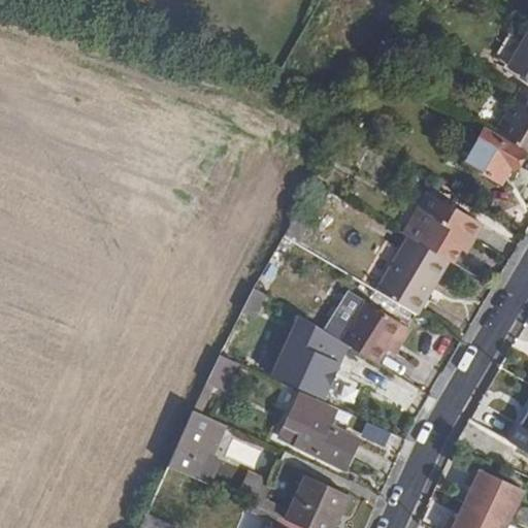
[(527,78),(527,35),(509,67),(527,78)]
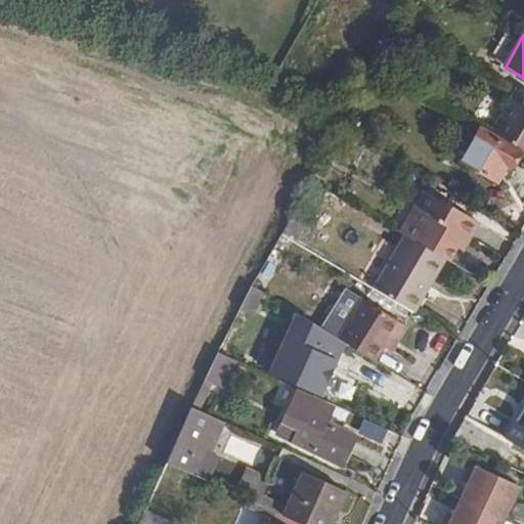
[(519,150),(523,153),(523,93),(523,92),(496,137),(519,150)]
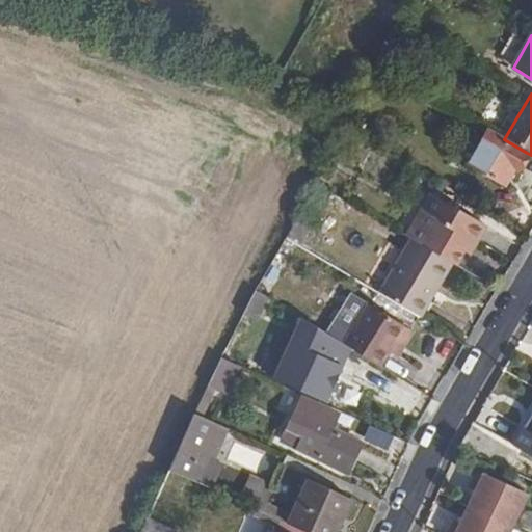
[(504,139),(490,131),(470,163),(503,183),(512,167),(516,169),(527,153),(504,139)]
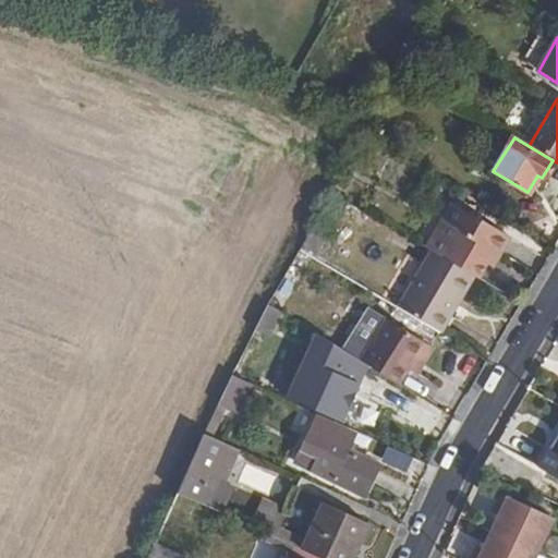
[(452,205),(443,221),(450,227),(461,210),(452,205)]
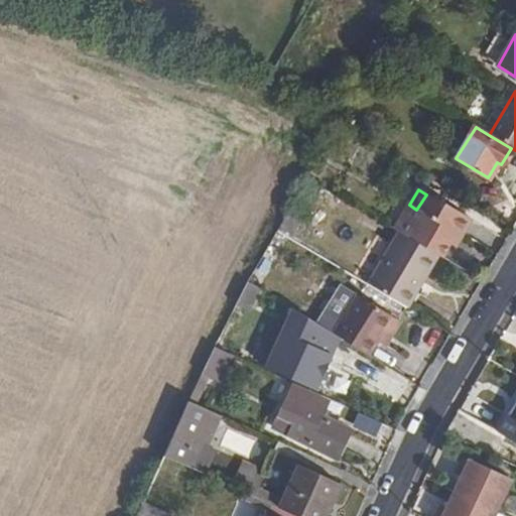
[(394,231),(399,234),(438,257),(442,259),(449,246),(457,234),(461,236),(470,222),(426,195),(416,210),(409,205),(394,231)]
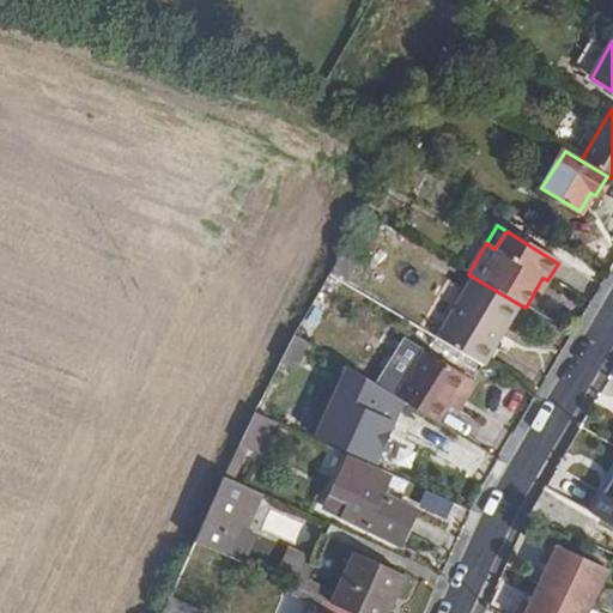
[(438,339),(485,366),(521,305),(474,278),(438,339)]
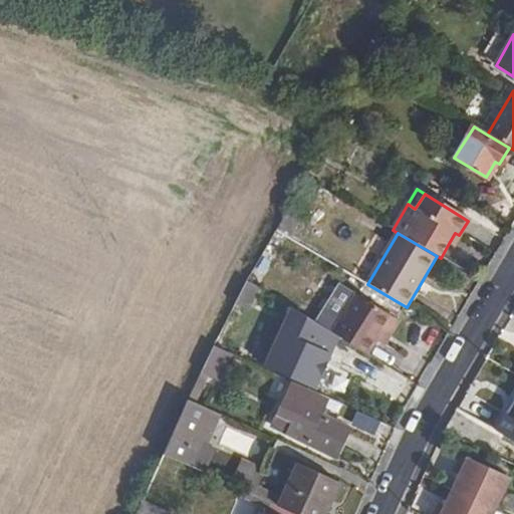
[(455,233),(448,245),(453,248),(459,235),(455,233)]
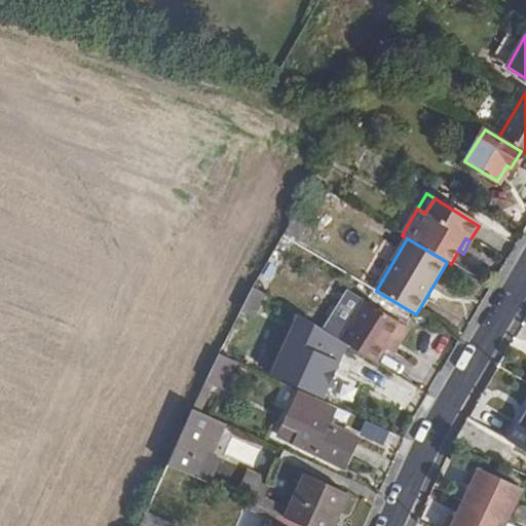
[(254,287),(241,308),(253,314),(265,295),(254,287)]
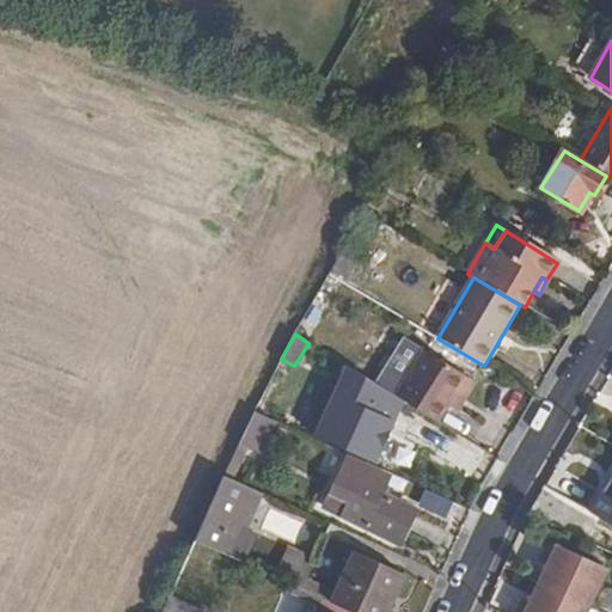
[(403,401),(438,422),(465,377),(422,350),(395,396),(403,401)]
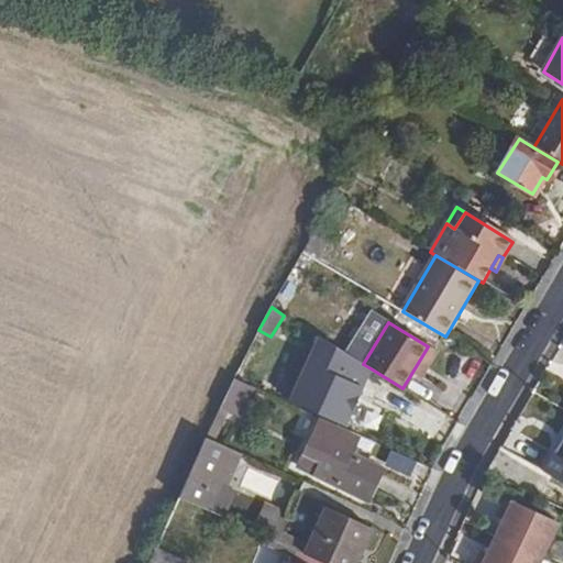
[(296,388),(290,400),(302,406),(332,420),(341,424),(348,411),(360,388),(371,368),(363,364),(320,338),(312,355),(296,388)]
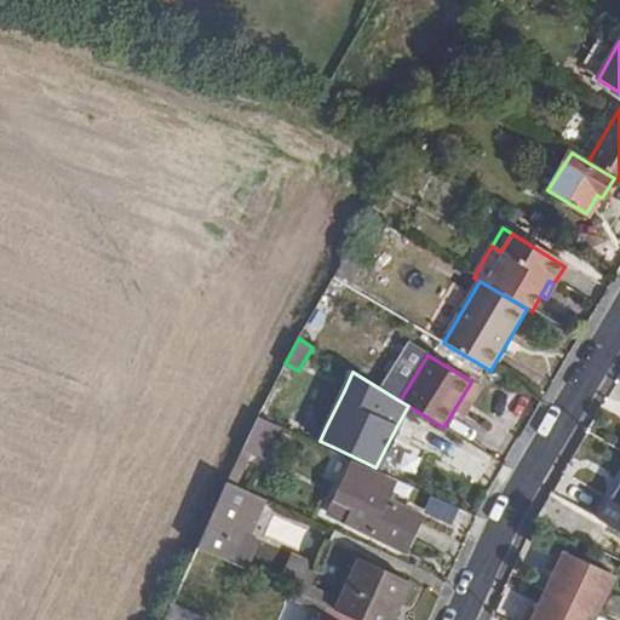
[(257,418),(247,441),(262,448),(273,425),(257,418)]
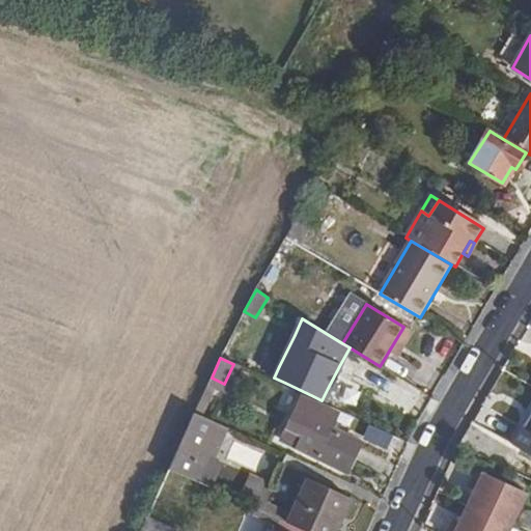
[(330,426),(337,411),(300,394),(279,438),(346,471),(361,443),(330,426)]
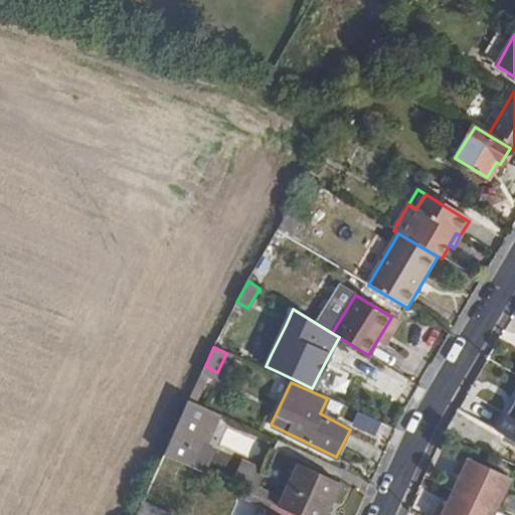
[(514,390),(492,432),(514,444),(514,390)]
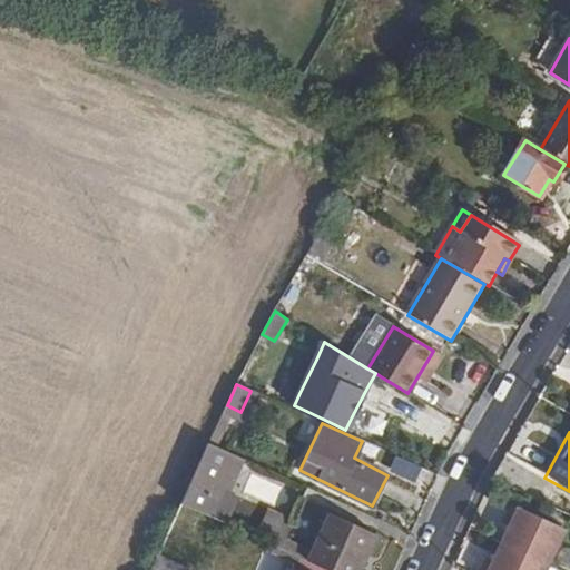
[(209,444),(182,507),(210,520),(239,458),(209,444)]
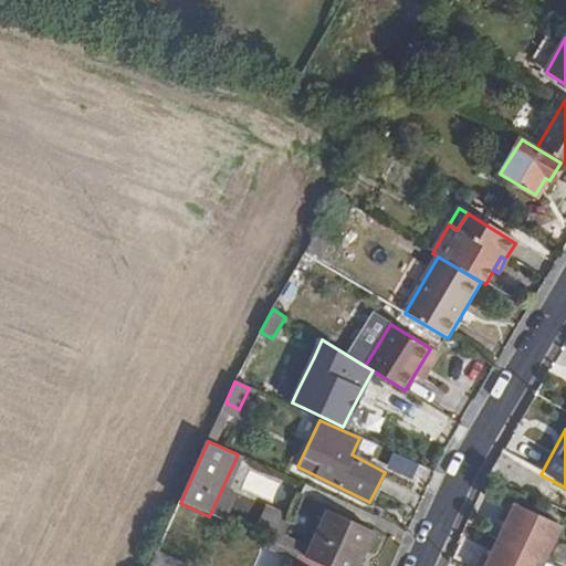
[(387,470),(411,478),(416,462),(391,456),(387,470)]
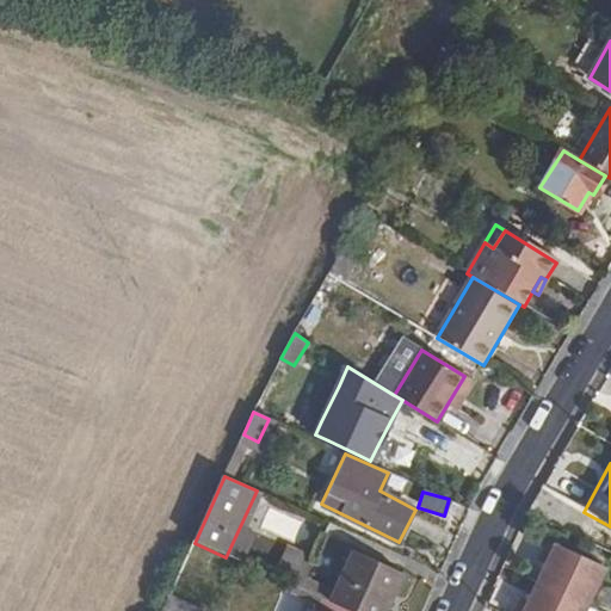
[(518,598),(512,610),(584,610),(605,567),(548,538),(537,557),(545,561),(526,603),(518,598)]
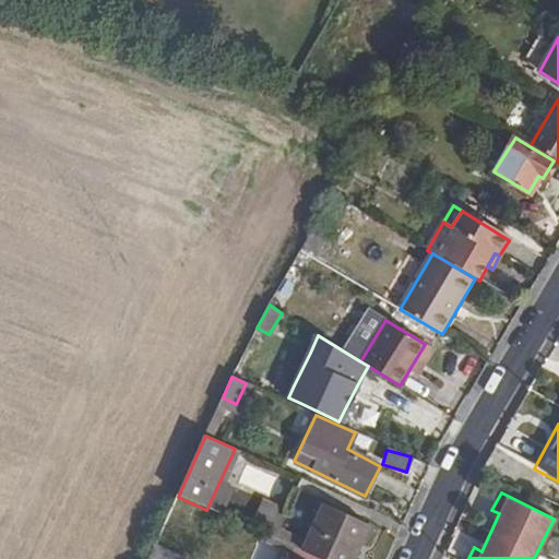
[(178,497),(154,547),(180,558),(183,558),(206,510),(178,497)]
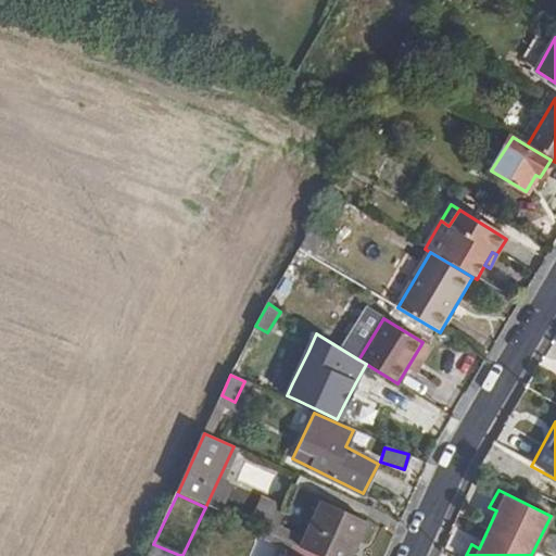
[(301,551),(313,555),(351,555),(366,523),(323,503),(301,551)]
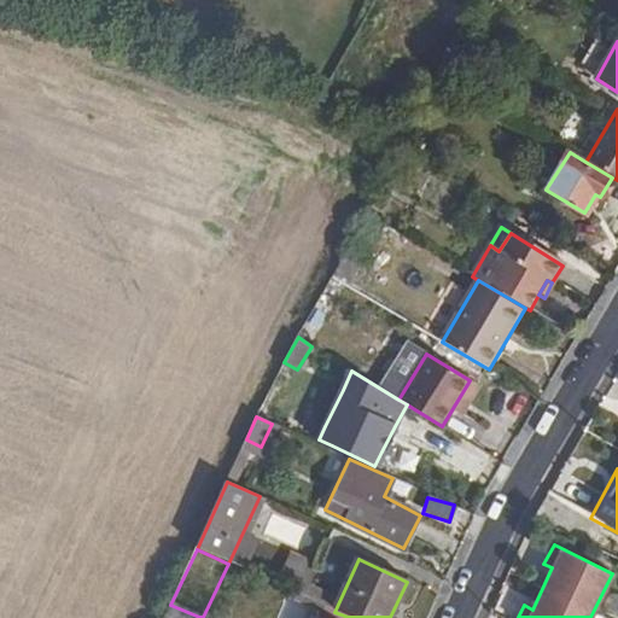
[(301,564),(287,590),(325,607),(338,581),(301,564)]
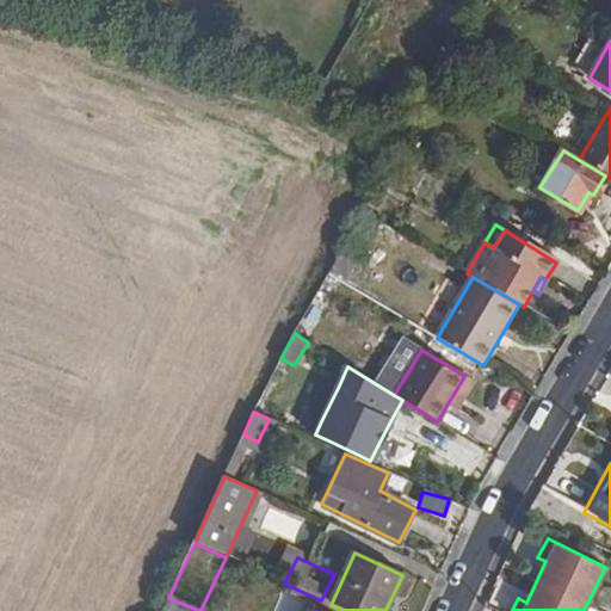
[(197,610),(168,598),(162,610),(197,610)]
